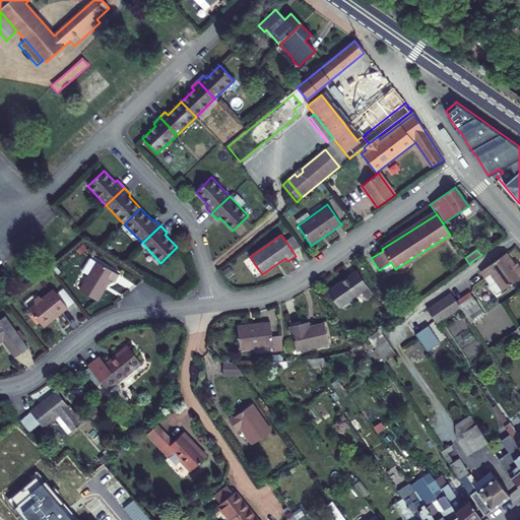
[(517,268),(506,253),(480,272),(482,274),(497,295),(519,277),(519,266),(517,268)]
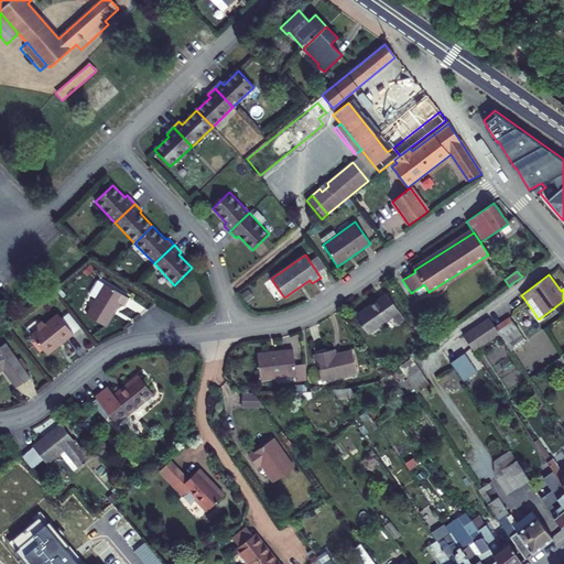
[(89,294),(96,299),(105,285),(97,281),(89,294)]
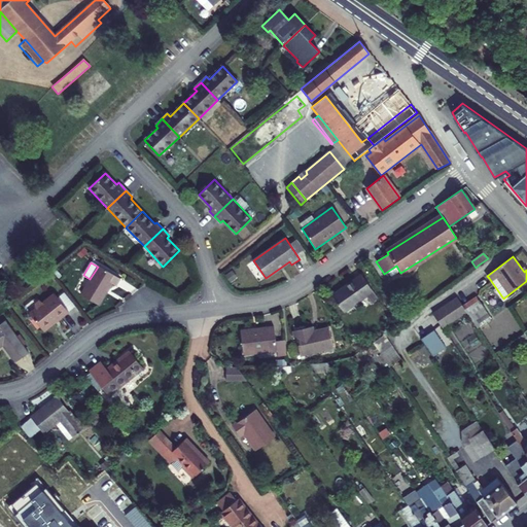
[(112,283),(116,285),(120,279),(98,266),(98,267),(81,294),(99,305),(112,283)]
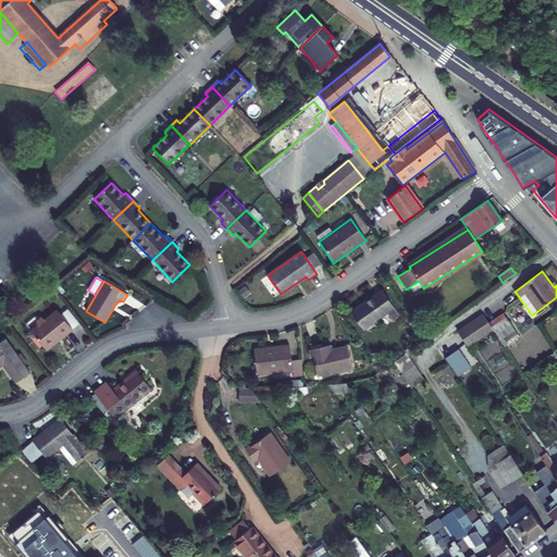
[(391,320),(398,314),(382,291),(350,312),(362,330),(385,313),(391,320)]
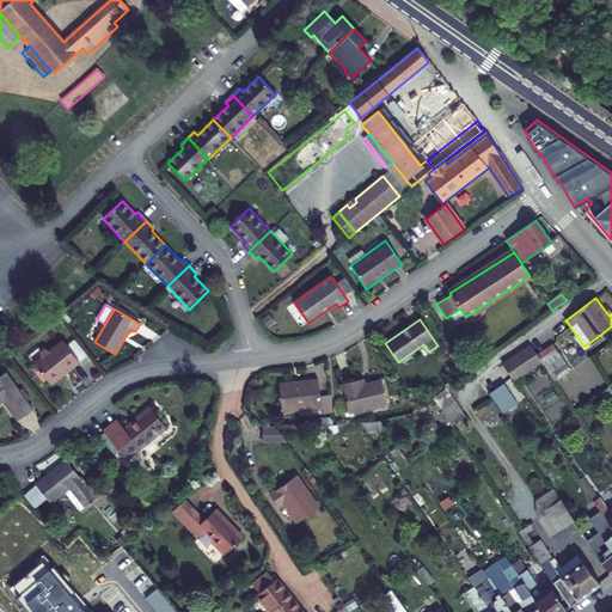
[(67,366),(68,368),(79,361),(62,340),(49,350),(44,347),(40,350),(41,355),(32,362),(48,380),(67,366)]
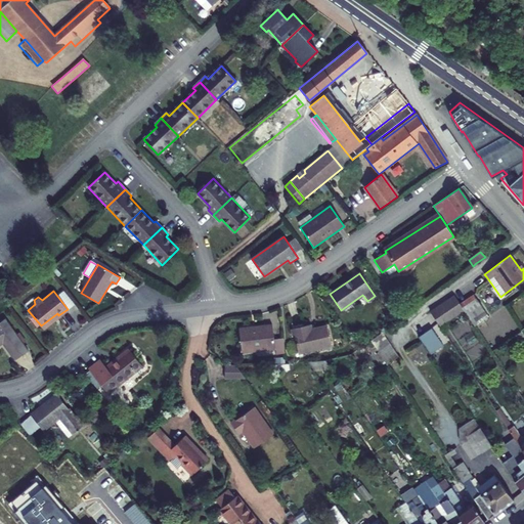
[(488,317),(473,295),(460,304),(464,311),(475,326),(488,317)]
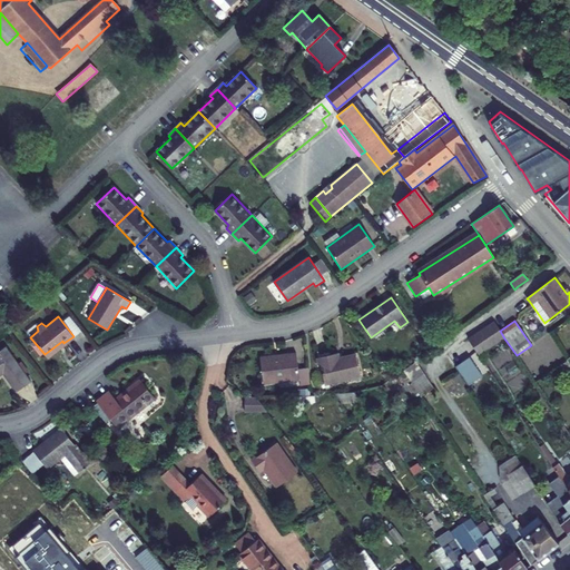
[(494,324),(494,322),(468,341),(479,356),(504,338),(500,331),(494,324)]
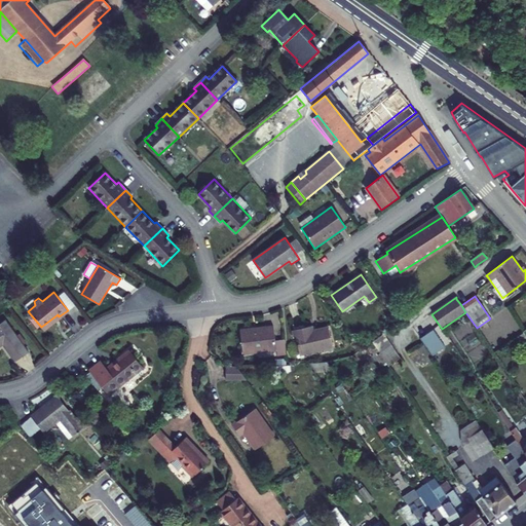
[(41,327),(43,330),(59,316),(58,314),(41,327)]
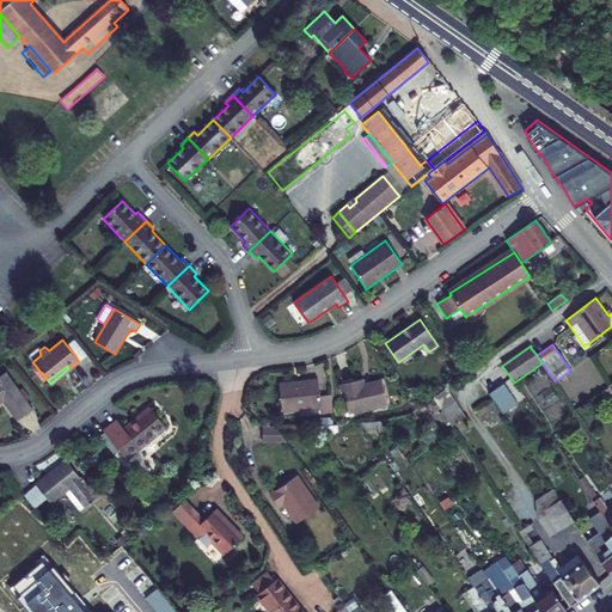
[(0,403),(4,402),(18,422),(32,410),(7,374),(0,379),(0,403)]
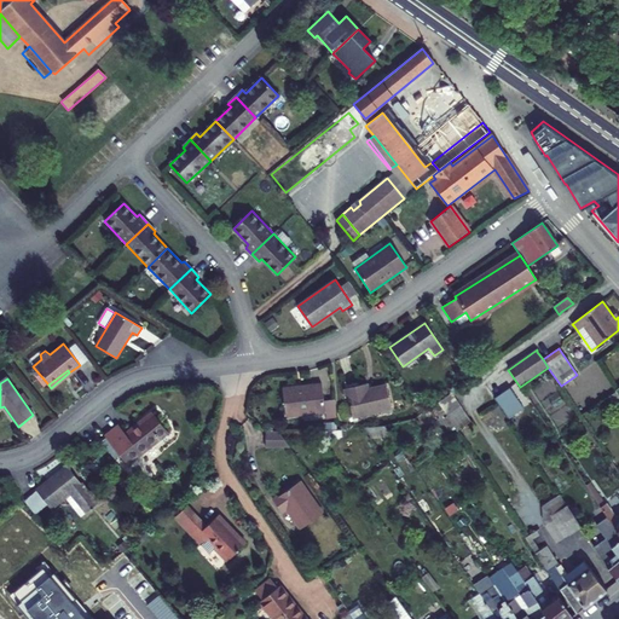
[(322,383),(282,388),(285,418),(325,414),(323,401),(322,383)]
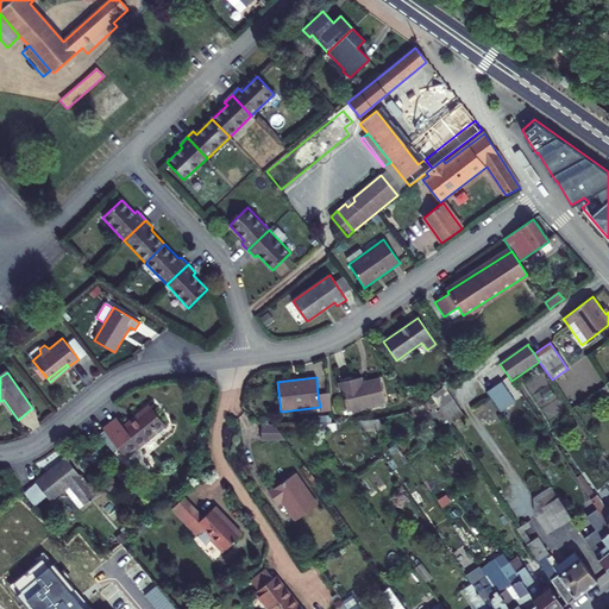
[(344,410),(384,402),(380,380),(363,383),(362,378),(338,384),(344,410)]
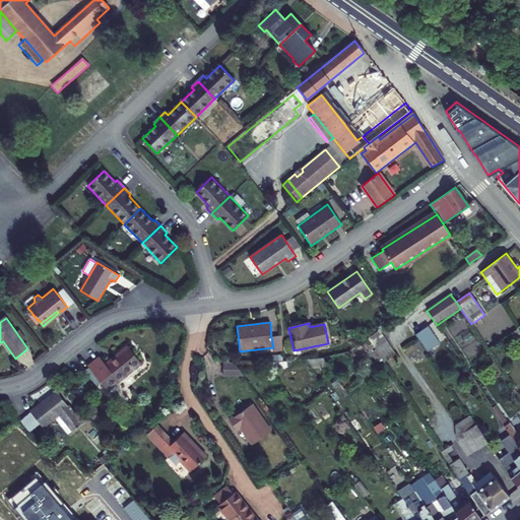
[(427,323),(414,332),(427,349),(440,340),(427,323)]
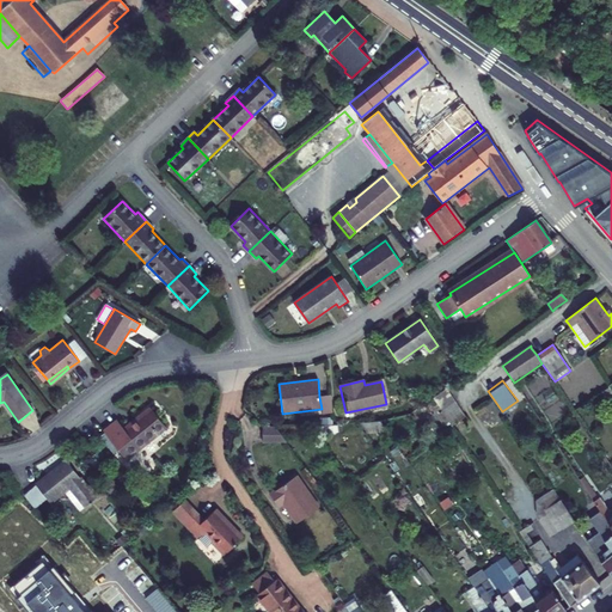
[(611,395),(611,392),(609,386),(594,396),(599,404),(611,395)]
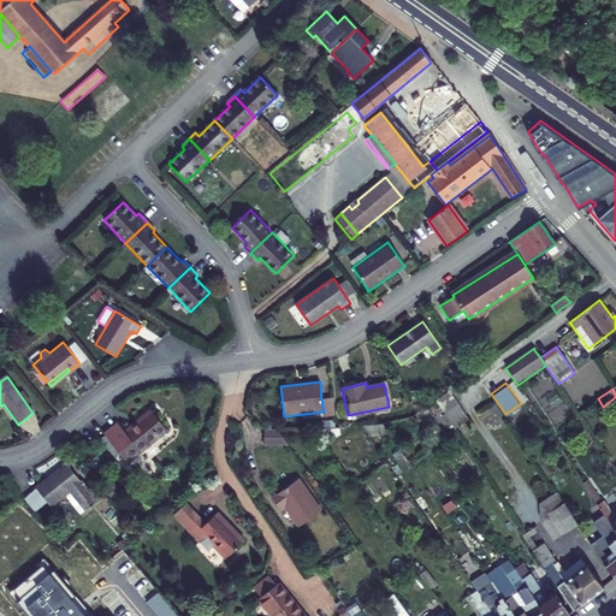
[(469,424),(449,392),(438,402),(457,431),(469,424)]
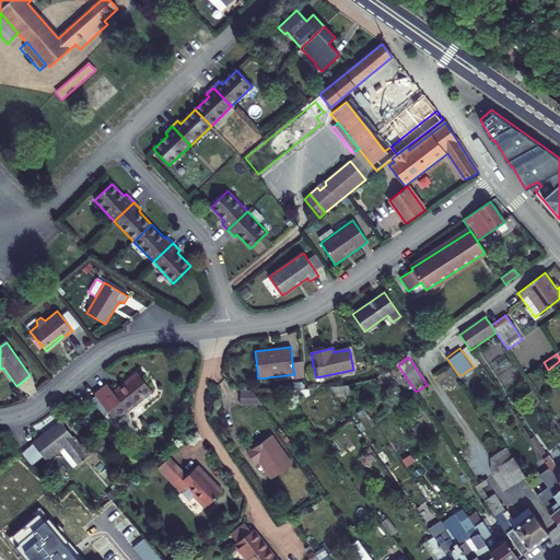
[(302,362),(292,363),(294,374),(294,380),(303,378),(302,362)]
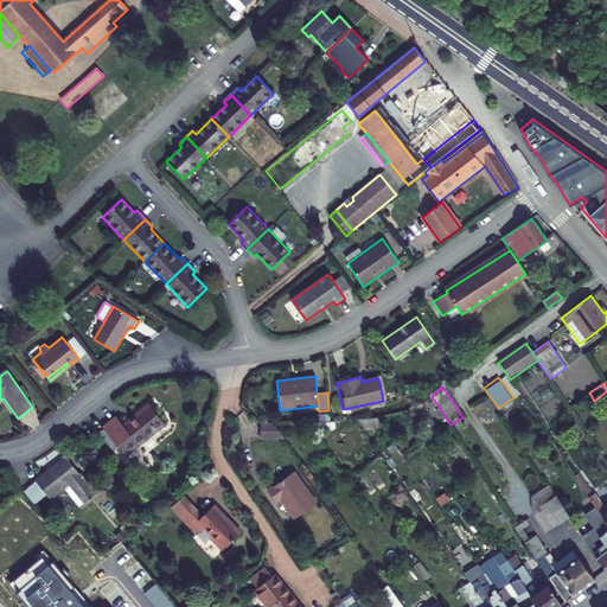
[(116,417),(102,428),(125,455),(164,423),(148,403),(122,425),(116,417)]
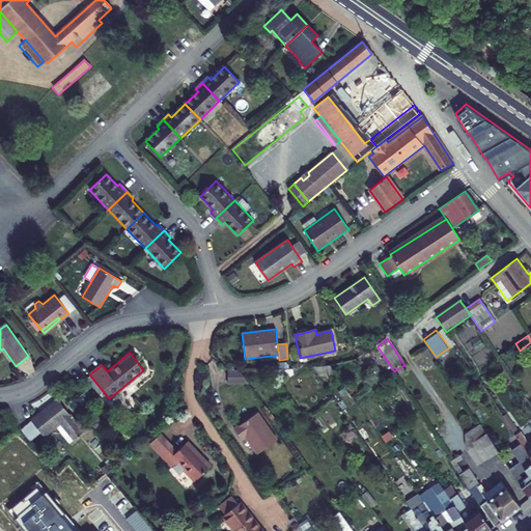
[(242,374),(231,375),(230,388),(251,387),(242,374)]
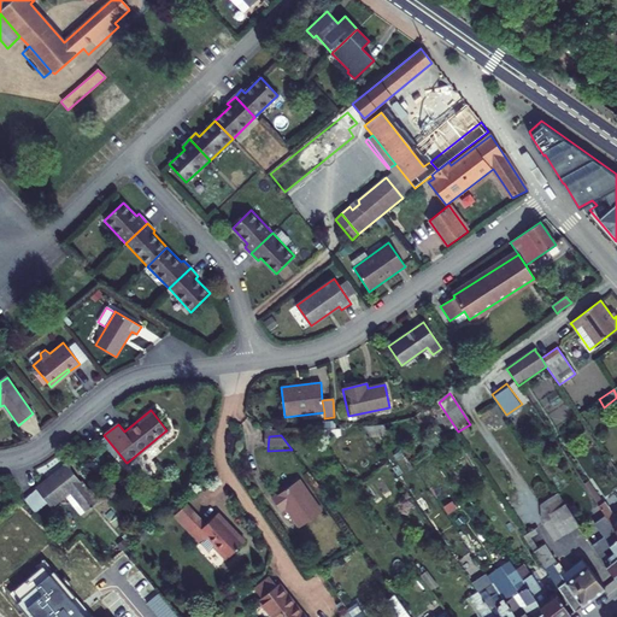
[(616,460),(616,448),(606,456),(612,464),(616,460)]
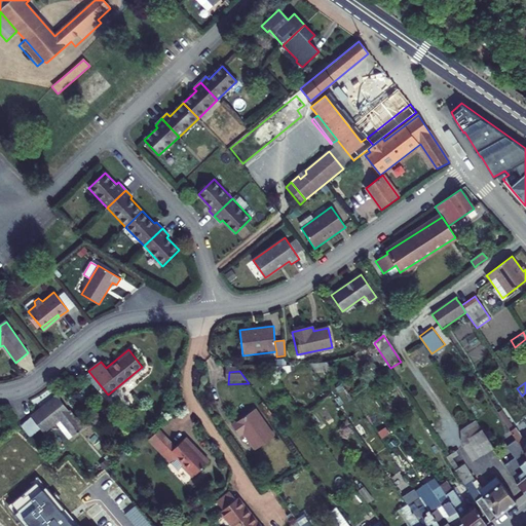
[(57,395),(31,415),(44,433),(54,423),(59,420),(72,437),(82,427),(57,395)]
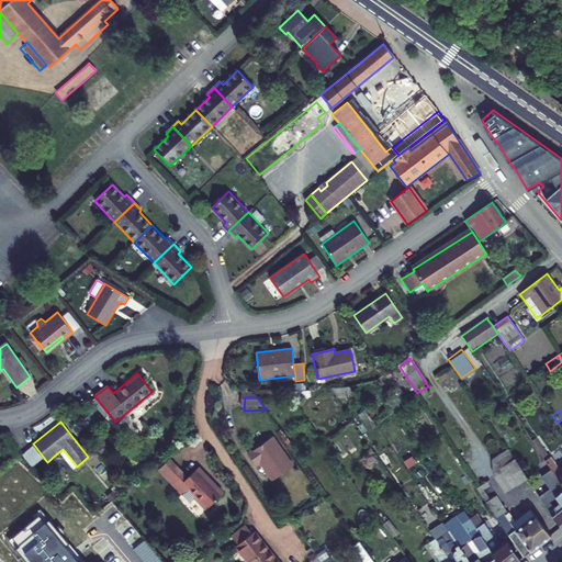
[(293,467),(272,438),(249,454),(256,464),(259,462),(272,481),(293,467)]
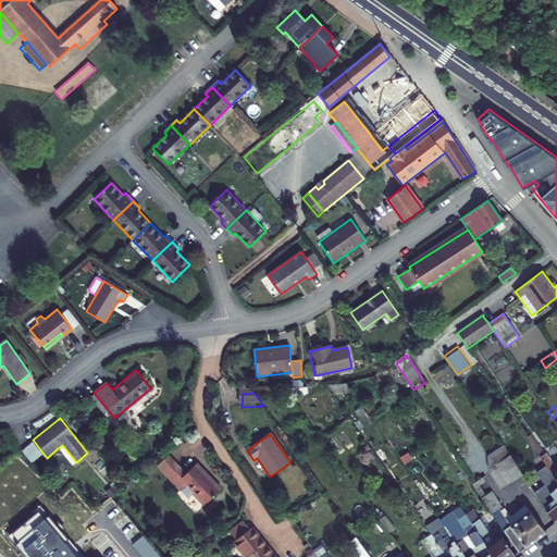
[(556,470),(532,435),(528,438),(540,457),(556,483),(556,470)]
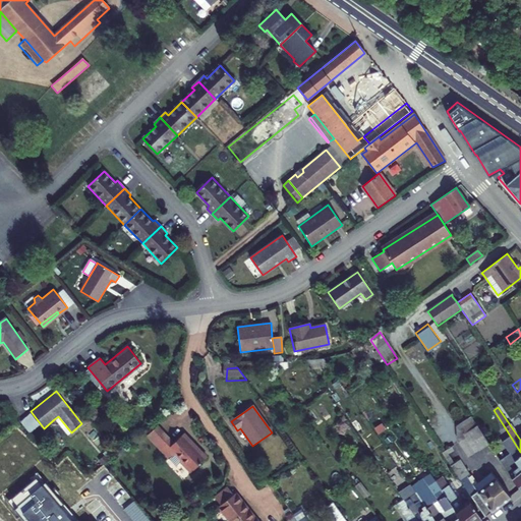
[(30,411),(20,419),(30,431),(40,423),(30,411)]
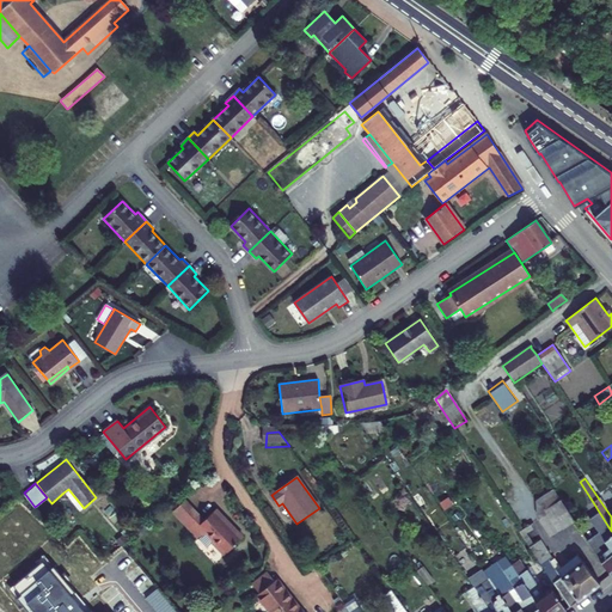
[(84,508),(68,489),(63,493),(79,512),(84,508)]
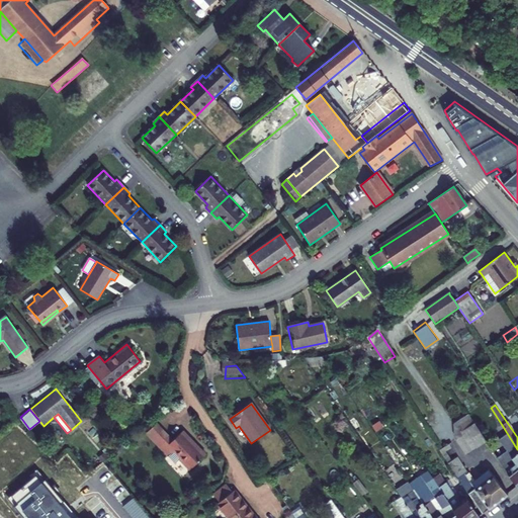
[(454,439),(465,455),(486,441),(467,414),(452,424),(454,439)]
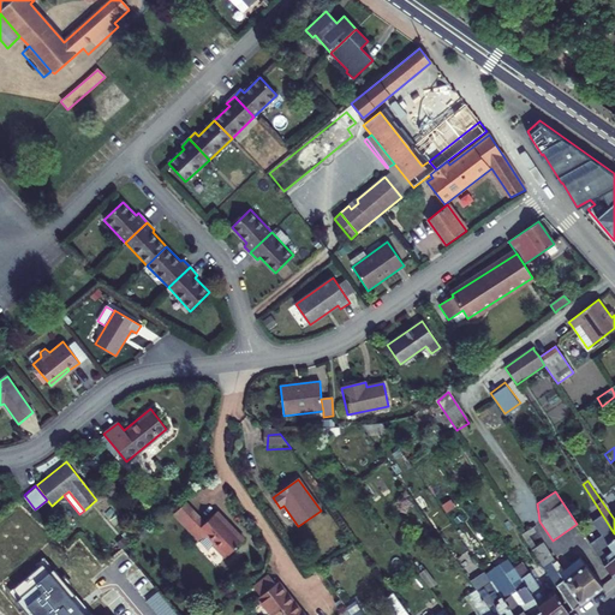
[(603,565),(614,578),(614,577),(614,545),(614,547),(610,542),(614,537),(614,533),(596,505),(590,508),(596,518),(591,520),(603,537),(591,545),(603,565)]
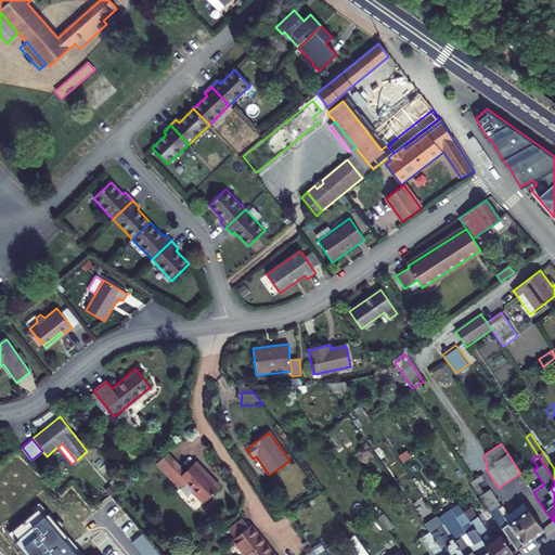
[(184,472),(179,466),(167,477),(179,489),(184,483),(203,504),(219,488),(195,463),(184,472)]
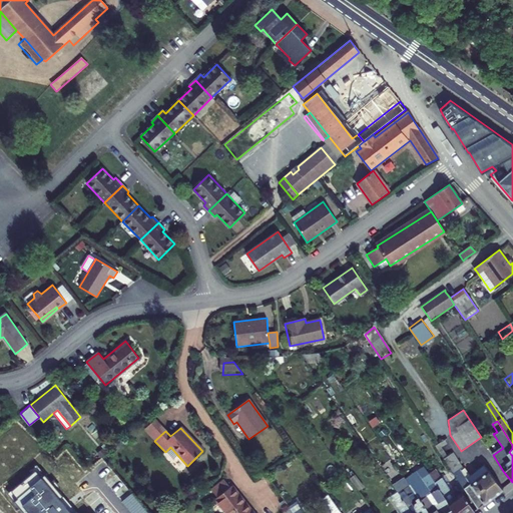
[(446,445),(443,441),(435,447),(477,509),(502,490),(483,464),(466,476),(451,454),(447,457),(441,448),(446,445)]
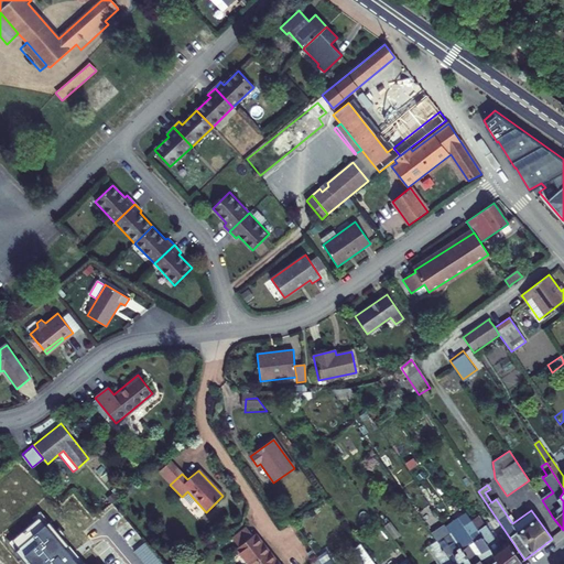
[(39,516),(11,540),(18,548),(13,551),(24,563),(85,563),(83,562),(79,563),(78,563),(65,548),(69,544),(49,520),(45,523),(39,516)]
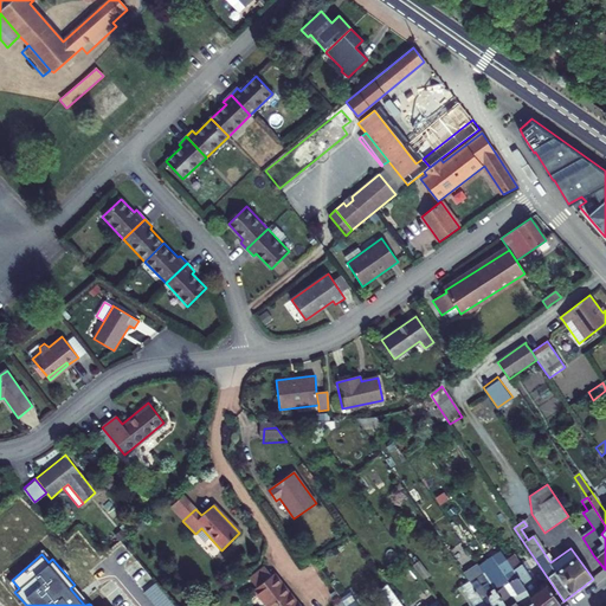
[(498,565),(519,594),(526,590),(514,572),(505,560),(498,565)]
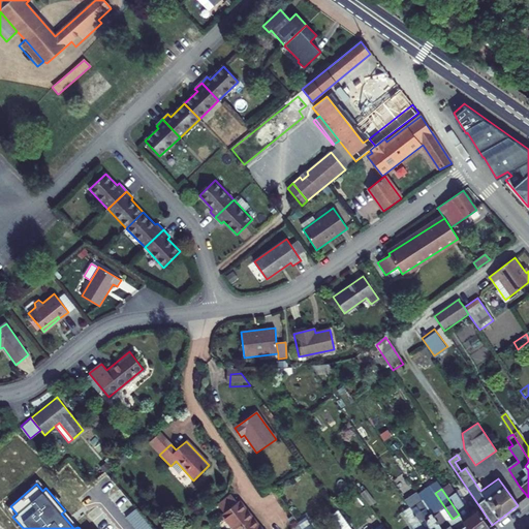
[(231,494),(218,504),(224,514),(222,515),(234,528),(261,528),(240,501),(238,502),(231,494)]
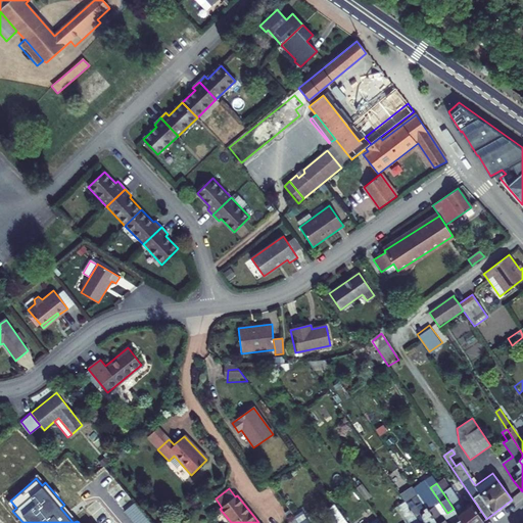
[(463,522),(480,522),(483,521),(471,504),(465,508),(450,488),(443,493),(454,509),(460,519),(463,522)]
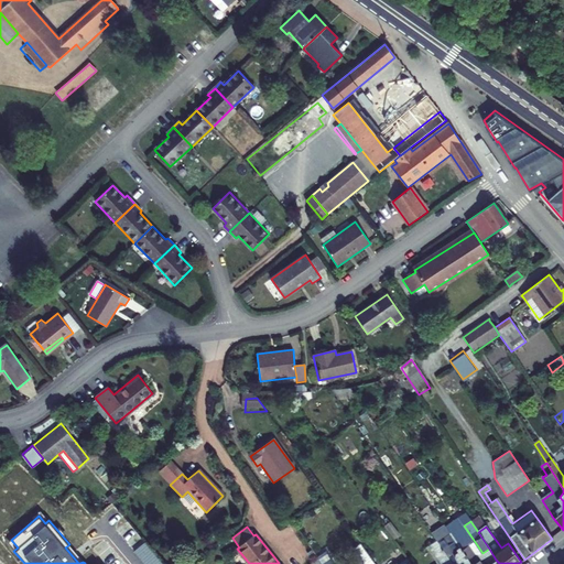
[(462,535),(457,529),(451,533),(452,533),(456,540),(462,535)]
